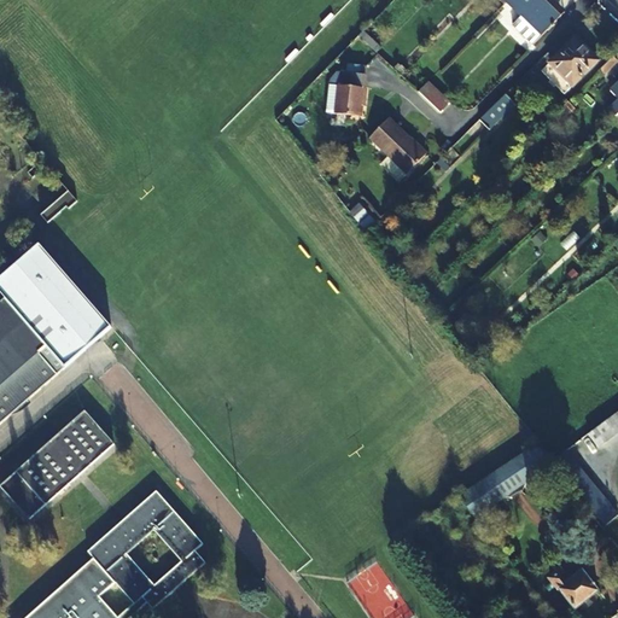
[(506,0),(506,1),(520,17),(512,25),(531,45),(561,15),(544,0),(506,0)]
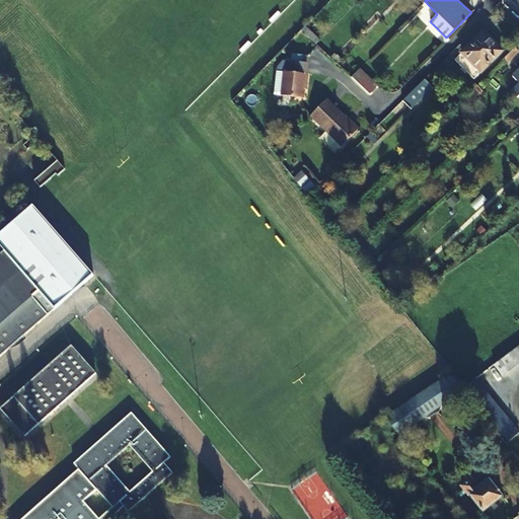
[(457,0),(471,12),(473,10),(462,0),(457,0)]
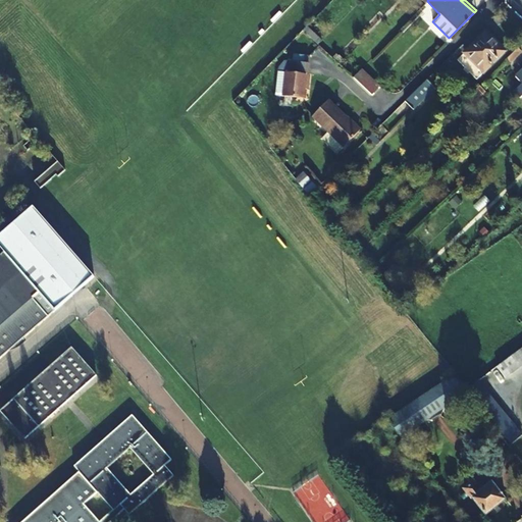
[(308,25),(304,30),(318,44),(322,39),(308,25)]
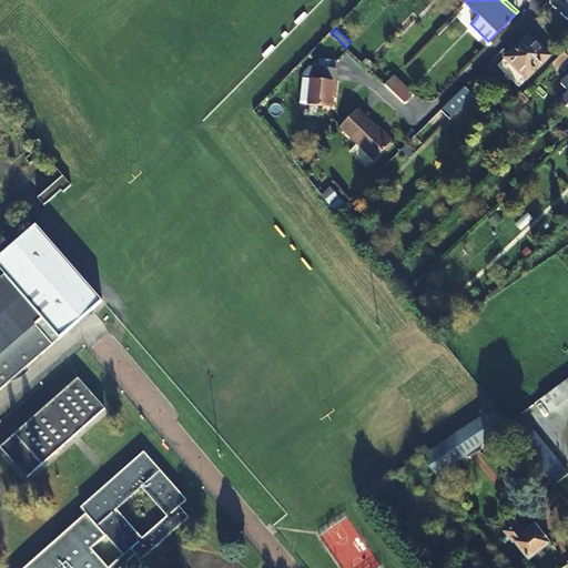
[(550,53),(529,32),(497,66),(518,85),(550,53)]
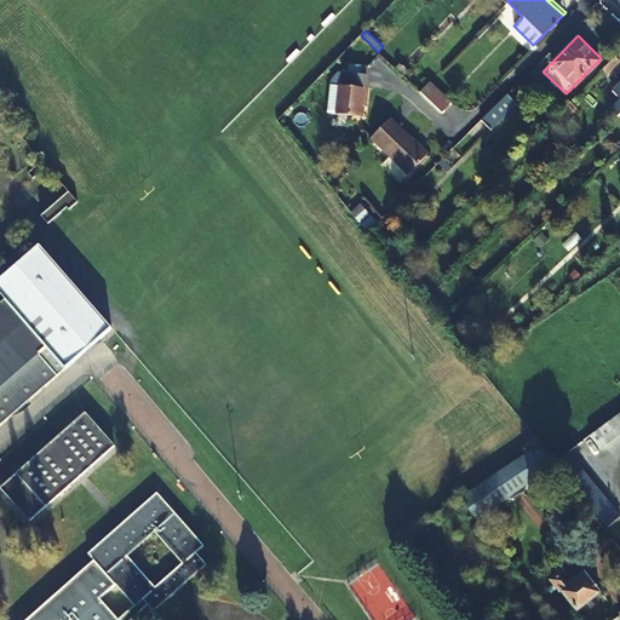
[(619,51),(601,70),(606,75),(619,61),(619,51)]
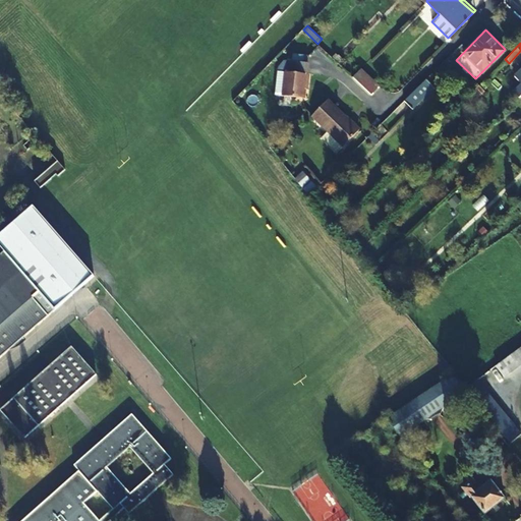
[(304,98),(308,62),(287,60),(283,96),(304,98)]
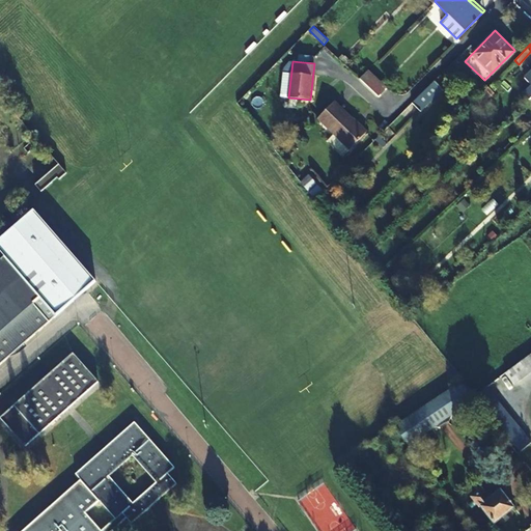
[(359,79),(378,96),(386,88),(368,70),(359,79)]
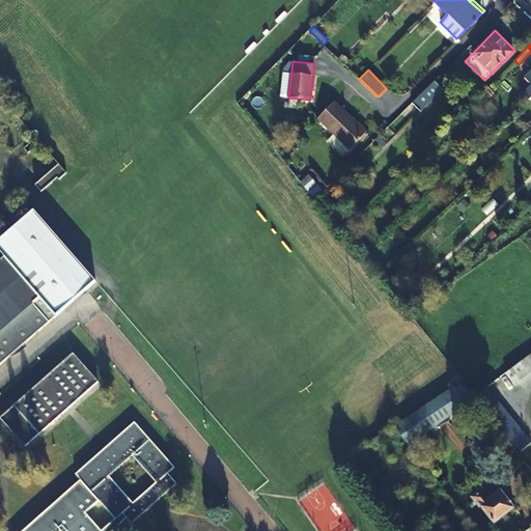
[(412,104),(420,112),(443,89),(435,81),(412,104)]
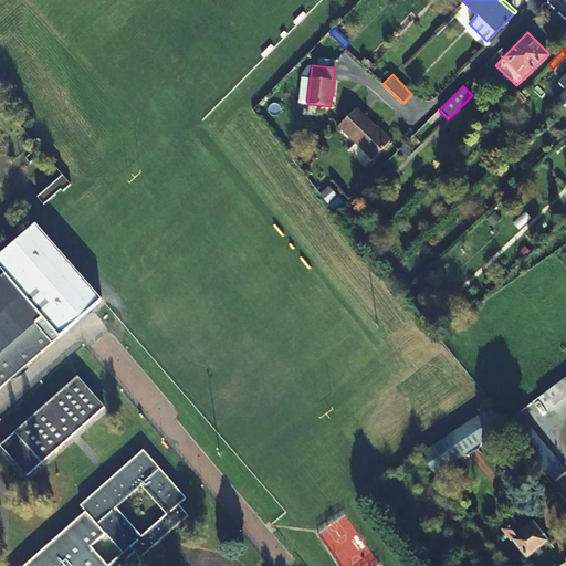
[(390,142),(356,108),(338,127),(371,159),(390,142)]
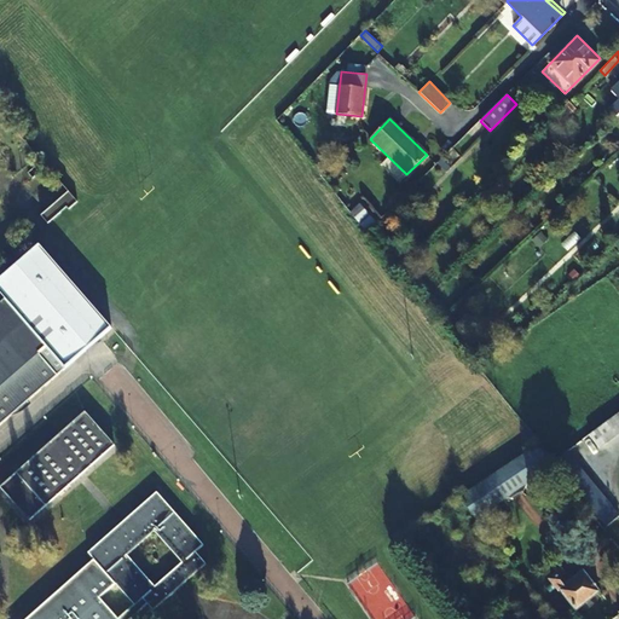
[(452,169),(441,158),(438,163),(447,174),(452,169)]
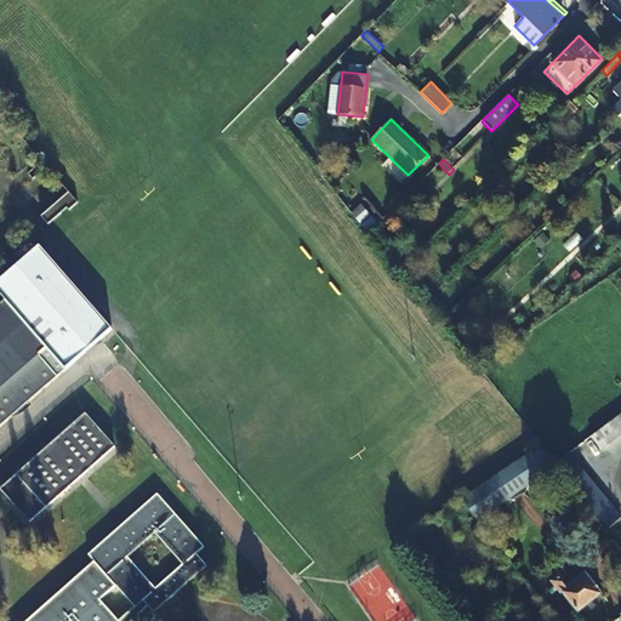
[(69,194),(41,216),(47,223),(75,201),(69,194)]
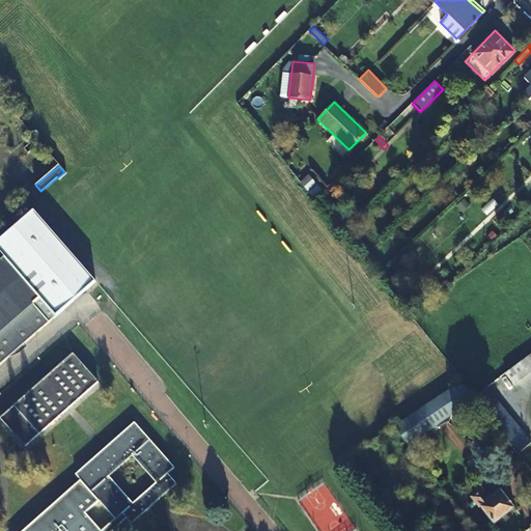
[(310,177),(302,184),(314,199),(323,192),(310,177)]
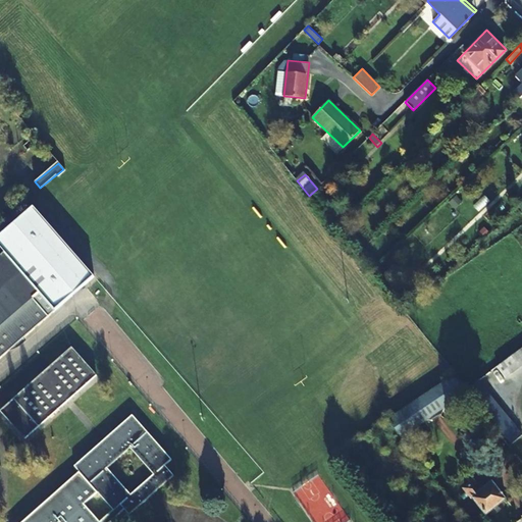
[(56,311),(95,277),(34,207),(0,236),(0,247),(5,253),(41,294),(56,311)]
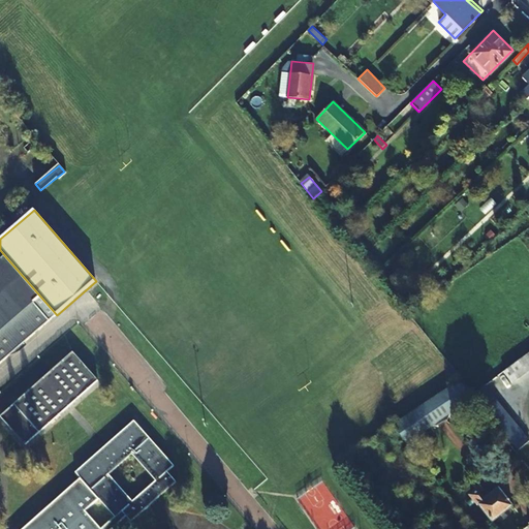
[(528,229),(520,240),(527,248),(528,249),(528,229)]
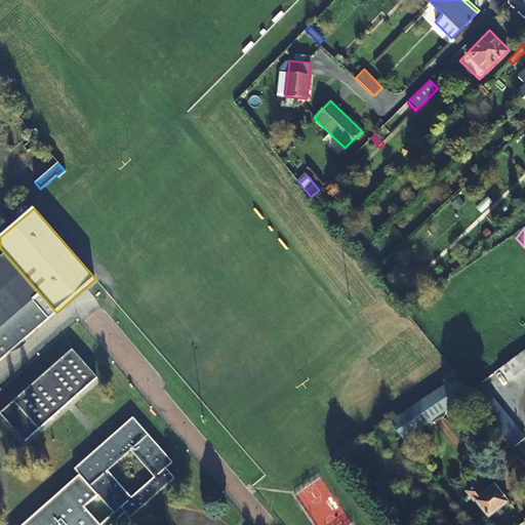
[(41,295),(5,254),(0,258),(0,360),(49,319),(34,300),(41,295)]
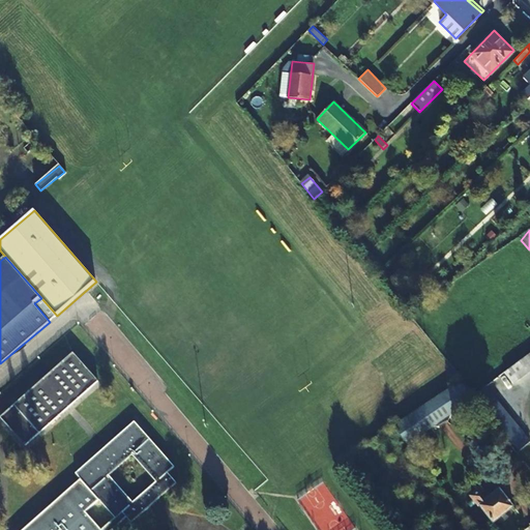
[(50,322),(57,316),(41,298),(34,303),(50,322)]
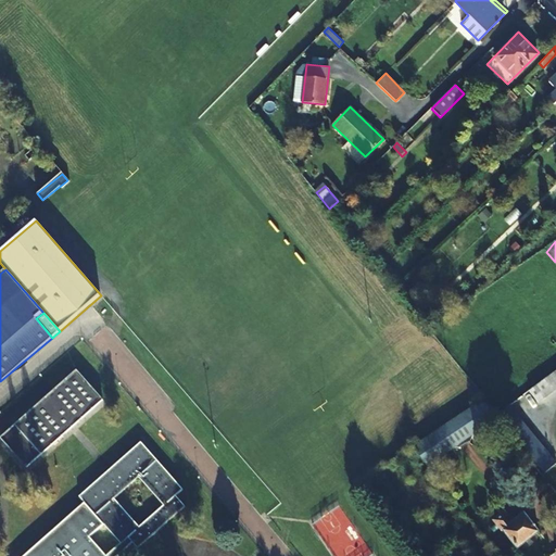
[(76,370),(1,437),(27,466),(102,401),(76,370)]
